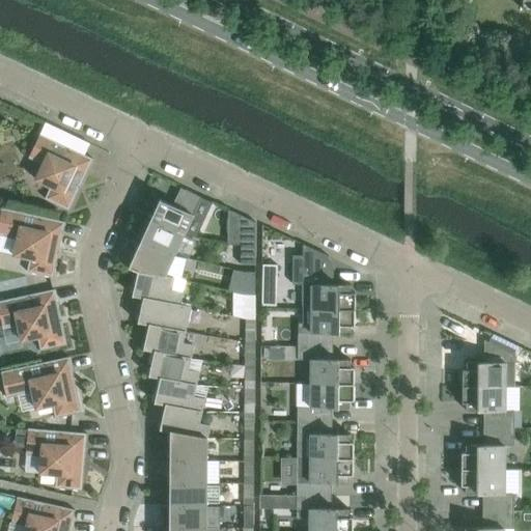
[(530,0),(522,0),(523,9),(530,9),(530,0)]
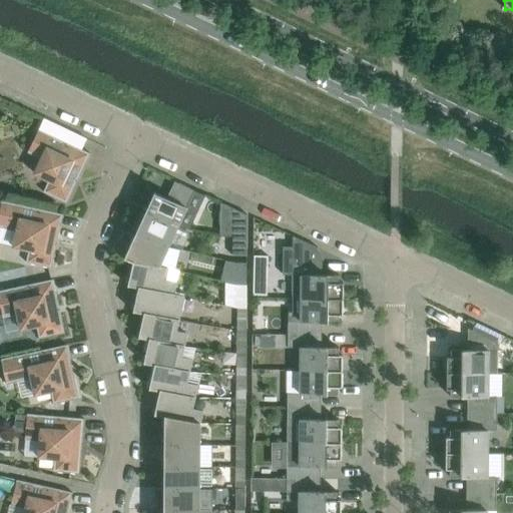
[(90,153),(81,148),(85,139),(85,140),(86,138),(44,118),(27,152),(41,158),(34,173),(49,180),(43,191),(66,202),(90,153)]
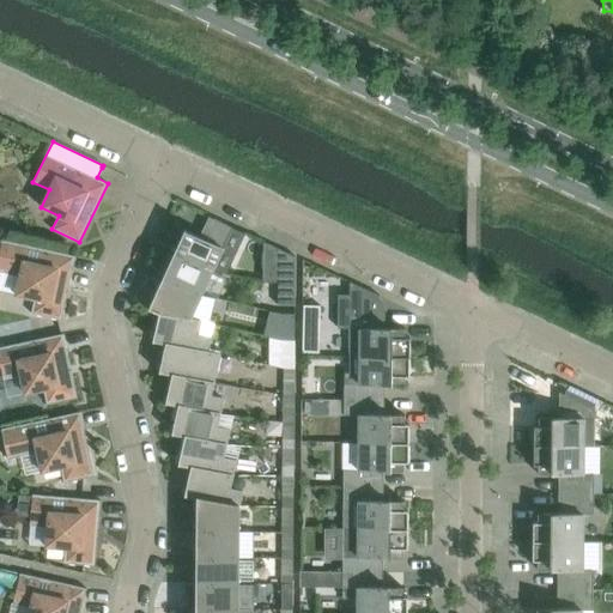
[(212,271),(232,226),(208,216),(208,217),(199,236),(186,230),(184,229),(174,254),(212,271)]
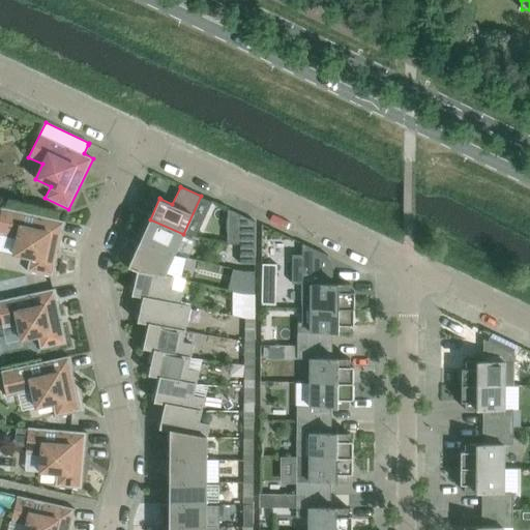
[(0,234),(17,238),(13,255),(30,258),(27,271),(53,276),(65,222),(0,206),(0,234)]
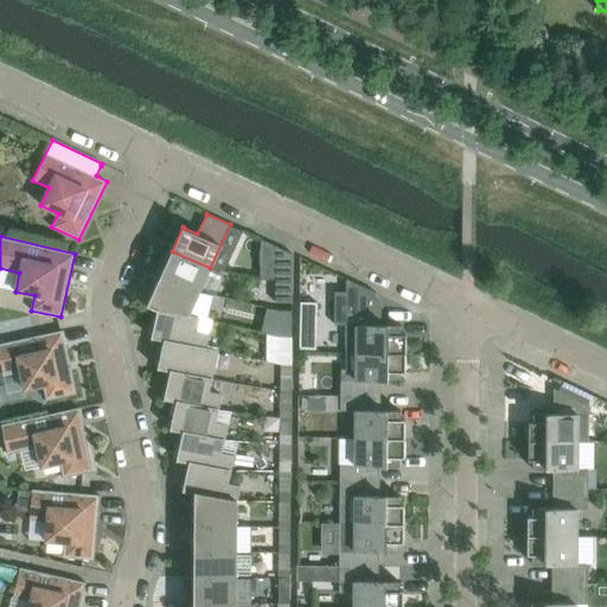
[(261,240),(261,279),(275,279),(275,246),(261,240)]
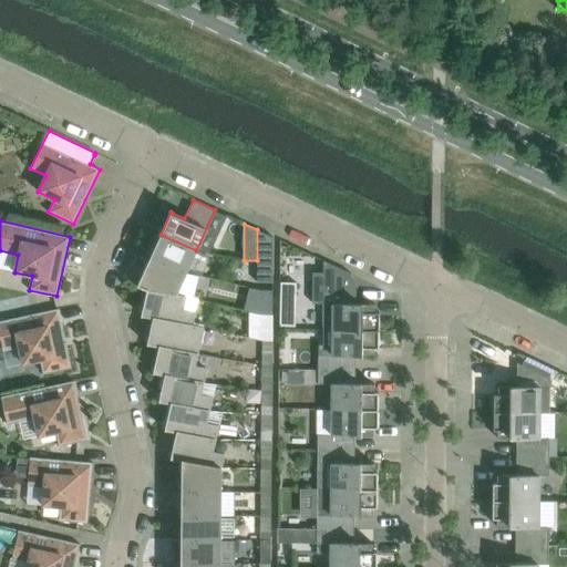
[(274,237),(257,229),(257,260),(257,282),(272,282),(274,237)]
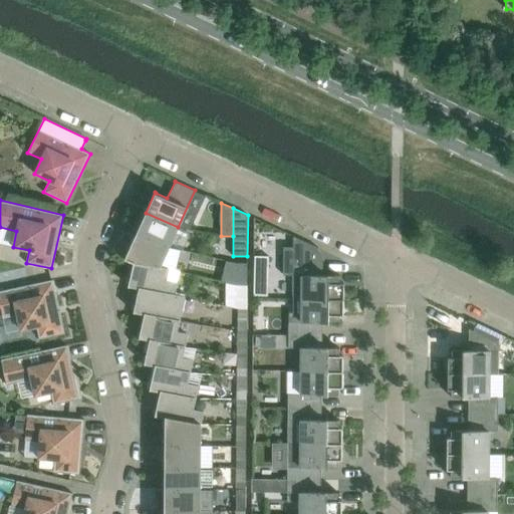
[(139,212),(135,221),(139,227),(137,231),(137,233),(169,247),(170,243),(178,227),(146,213),(145,215),(139,212)]
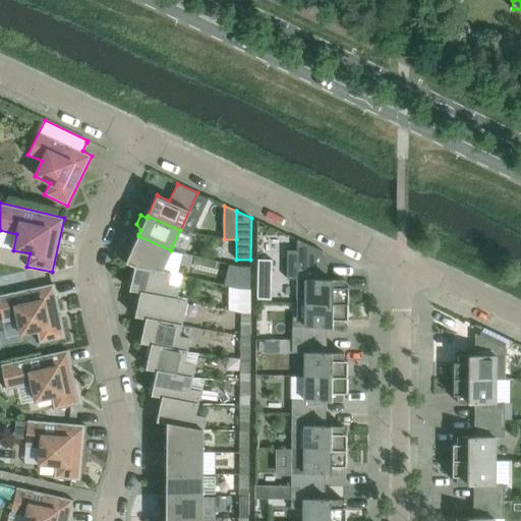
[(162,270),(171,250),(138,236),(126,263),(127,263),(127,262),(135,266),(135,265),(170,273),(170,272),(162,270)]
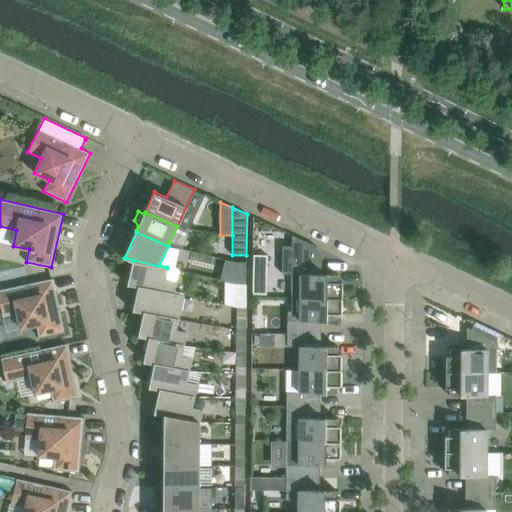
[(282,246),(282,274),(292,274),(291,297),(301,297),(342,298),(342,282),(338,281),(338,274),(317,274),(317,247),(292,235),(292,236),(292,246),(282,246)]
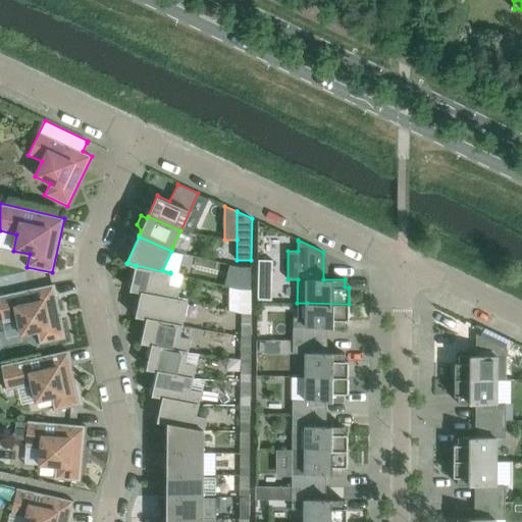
[(259,260),(258,276),(272,276),(272,260),(259,260)]
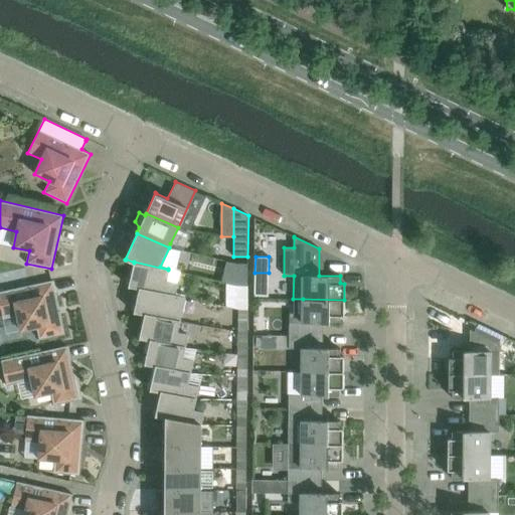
[(130,286),(139,288),(184,298),(184,297),(174,295),(176,283),(166,281),(168,270),(134,262),(134,263),(129,287),(130,287),(130,286)]
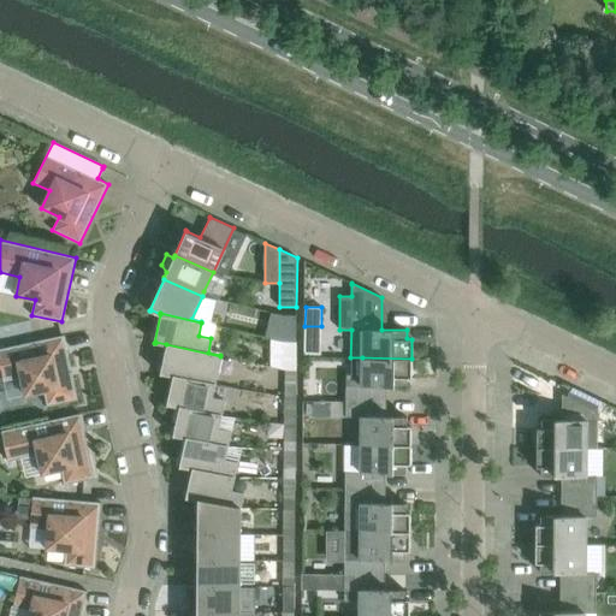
[(285,315),(278,341),(285,342),(296,342),(296,315),(285,315)]
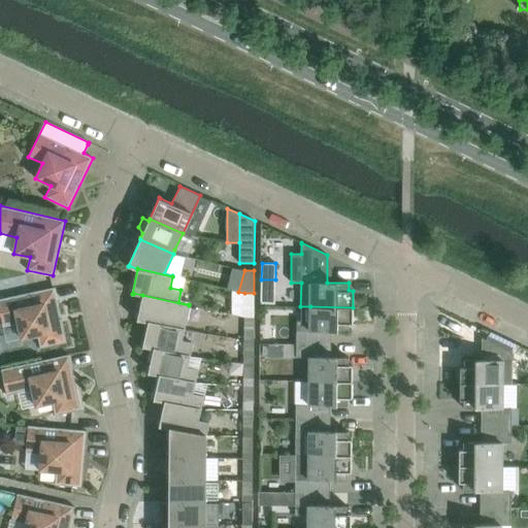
[(37,335),(40,348),(66,342),(54,287),(0,298),(0,314),(3,326),(18,323),(21,338),(37,335)]
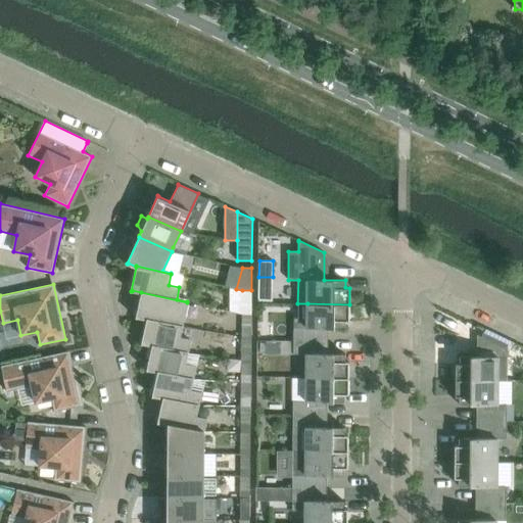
[(251,304),(251,290),(242,290),(242,304),(251,304)]
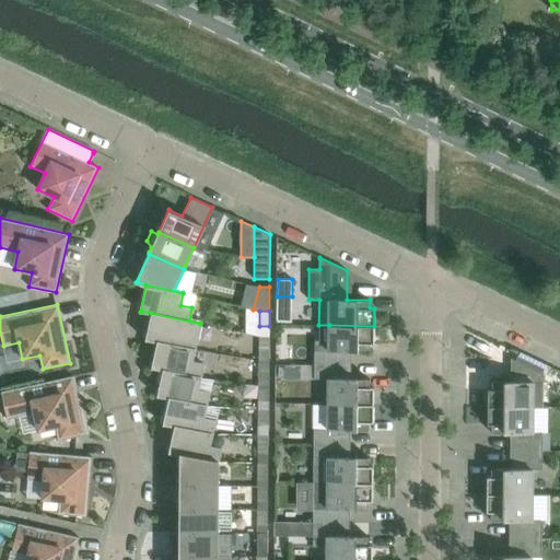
[(195,350),(200,324),(151,313),(146,340),(147,340),(147,339),(158,341),(195,350)]
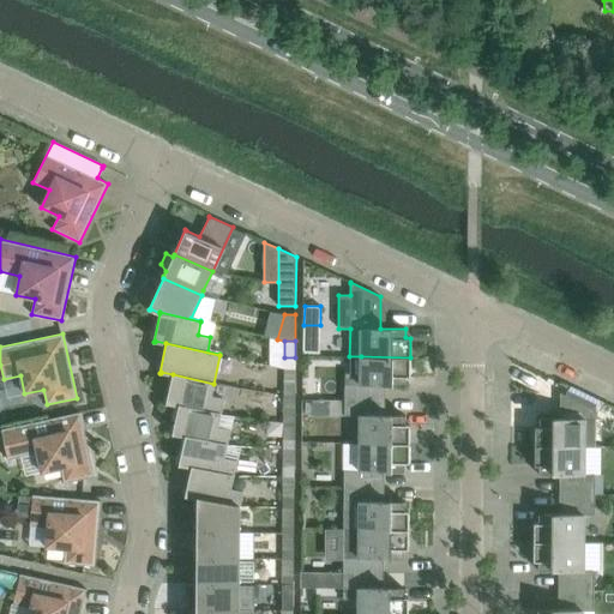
[(410,377),(410,357),(361,356),(361,385),(344,384),(344,399),(380,401),(380,385),(405,385),(405,377),(410,377)]
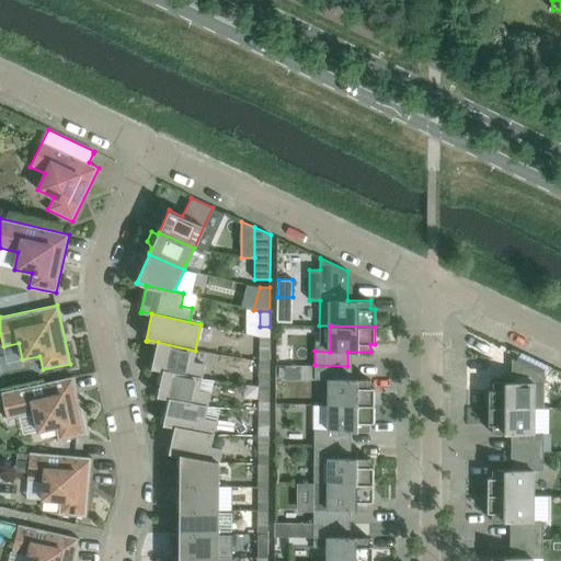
[(270,352),(270,336),(260,336),(260,352),(270,352)]
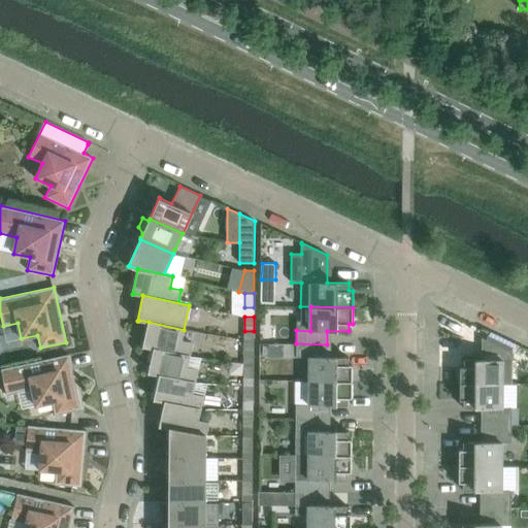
[(149,322),(142,347),(143,348),(144,347),(154,349),(189,357),(192,343),(180,341),(184,330),(149,322)]
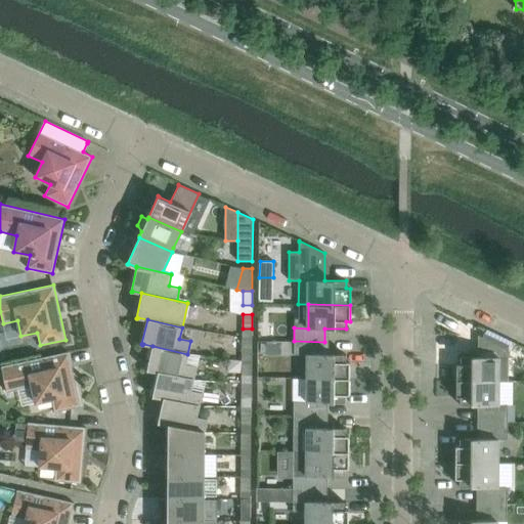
[(252,351),(252,337),(242,337),(242,351),(252,351)]
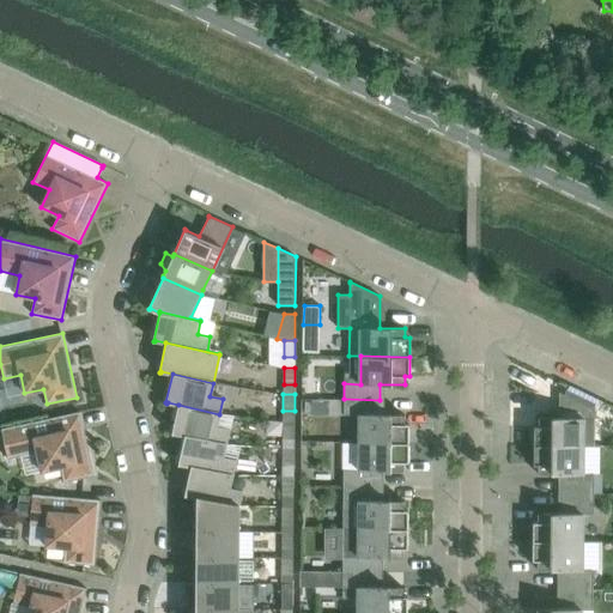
[(534,426),(533,445),(583,445),(583,418),(594,418),(594,410),(564,394),(564,417),(539,417),(538,426),(534,426)]
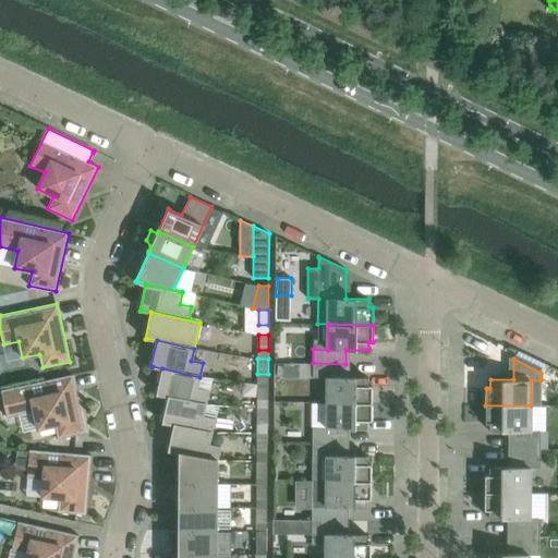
[(296,377),(296,364),(284,363),(284,365),(283,376),(283,377),(296,377)]
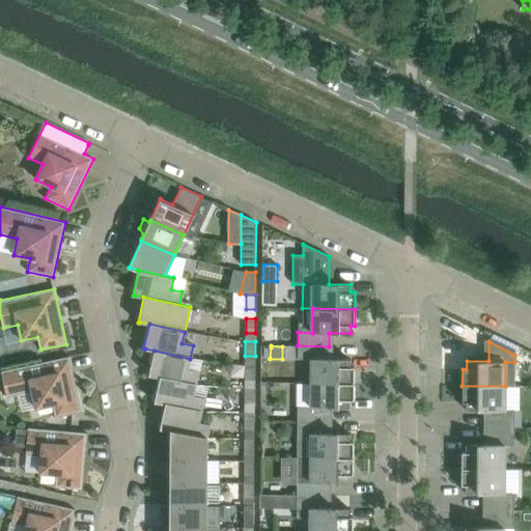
[(311,383),(354,384),(354,367),(351,366),(351,359),(328,359),(329,346),(298,345),(298,359),(311,359),(311,383)]
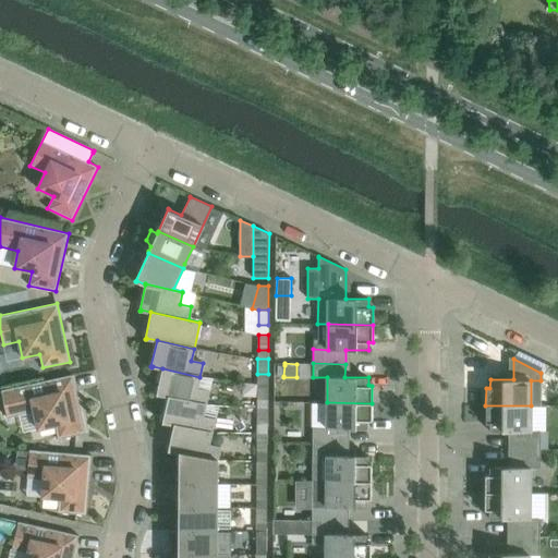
[(197,388),(199,377),(162,368),(156,395),(158,395),(168,397),(205,404),(208,390),(197,388)]
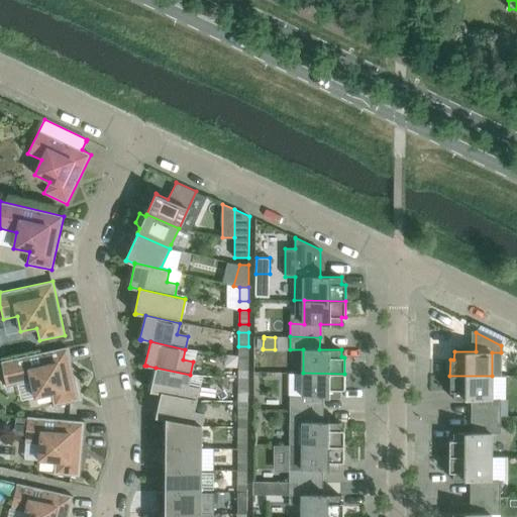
[(35,397),(50,394),(54,407),(79,401),(68,347),(1,362),(6,387),(31,382),(35,397)]
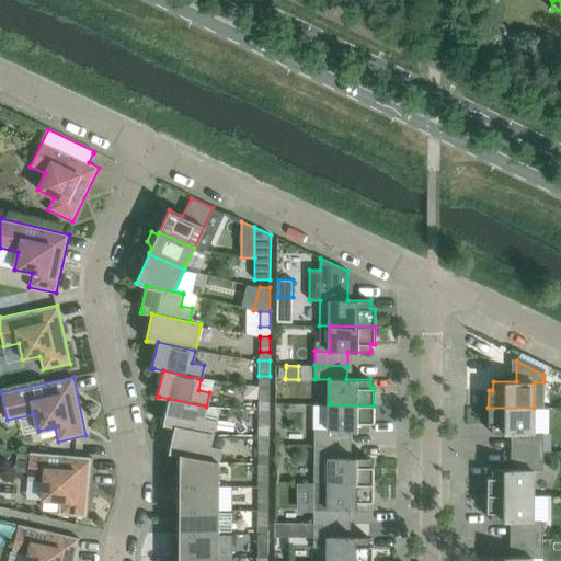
[(268,401),(268,386),(259,386),(259,401),(268,401)]
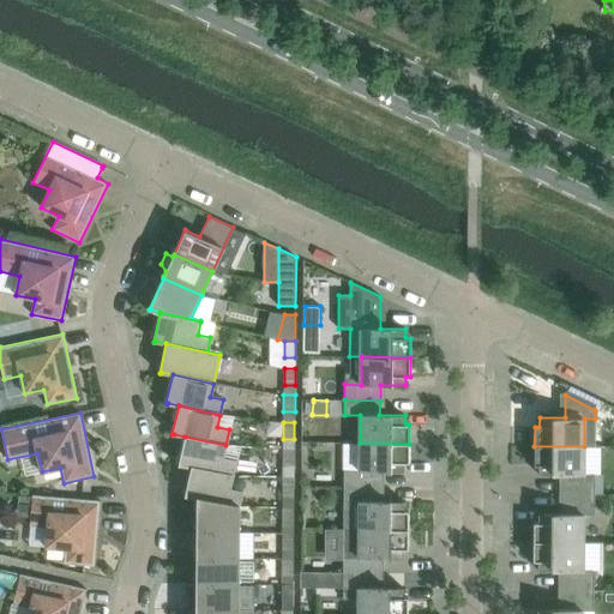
[(180,465),(192,468),(192,467),(233,476),(236,461),(223,458),(226,445),(185,437),(179,465),(180,465)]
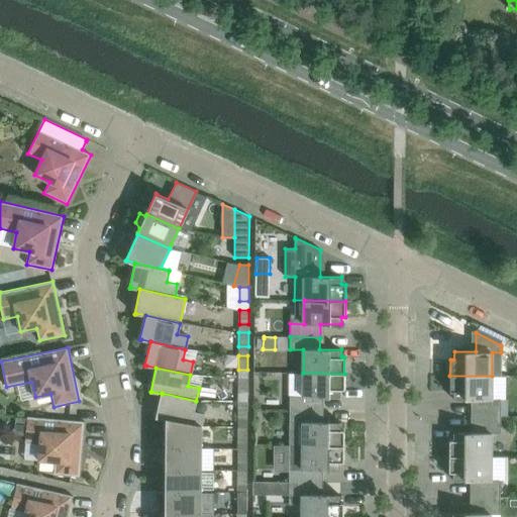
[(344,390),(344,374),(303,373),(303,397),(290,396),(290,409),(319,410),(319,397),(340,397),(340,390),(344,390)]
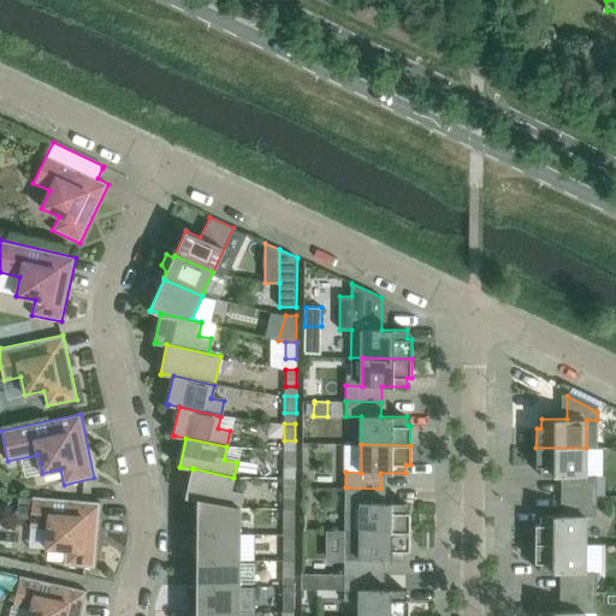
[(535,448),(535,467),(540,467),(540,475),(566,477),(566,496),(597,496),(597,475),(586,475),(586,448),(535,448)]
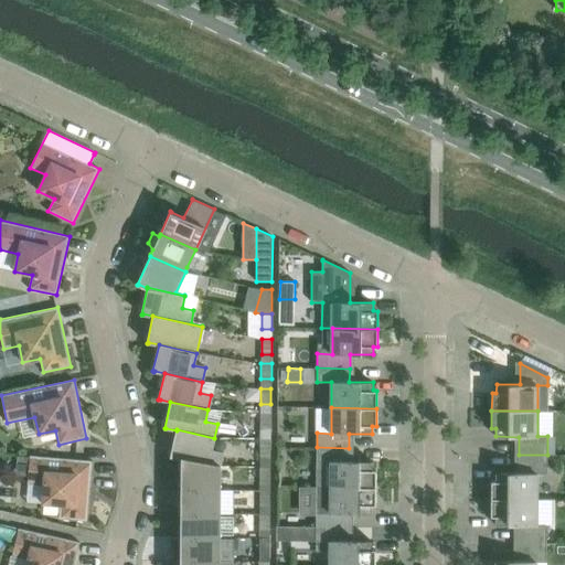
[(270,428),(270,413),(260,413),(260,428),(270,428)]
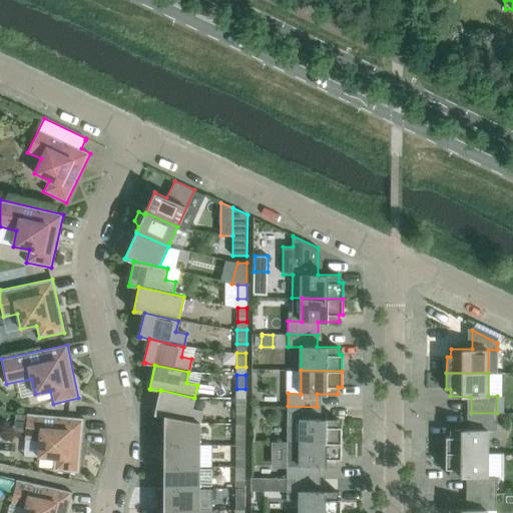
[(191,409),(194,398),(160,390),(160,391),(154,415),(155,415),(155,414),(164,416),(199,423),(202,411),(191,409)]
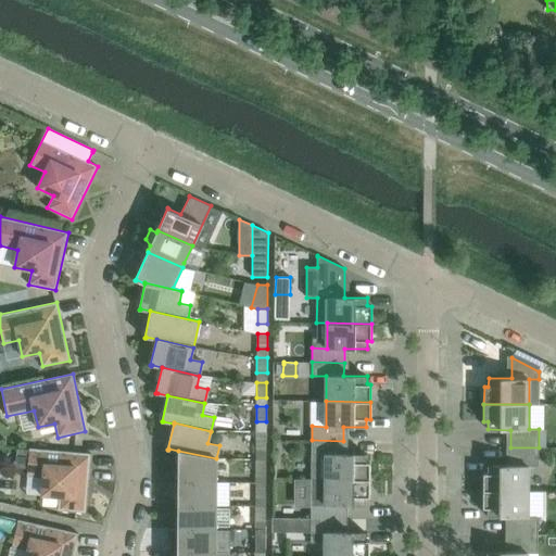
[(266,446),(266,431),(256,431),(256,446),(266,446)]
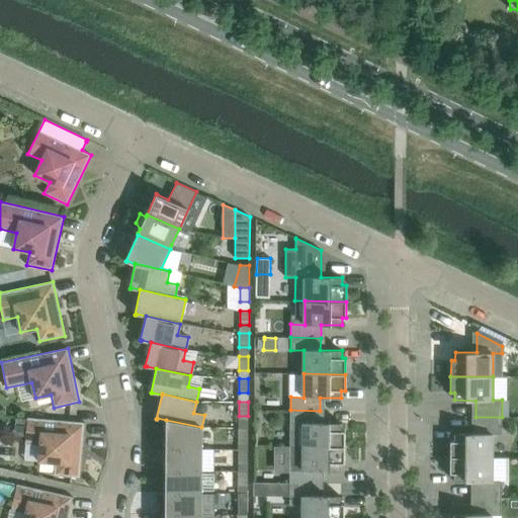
[(289,423),(289,446),(345,447),(345,430),(341,430),(341,423),(324,423),(320,423),(320,411),(290,410),(289,423)]
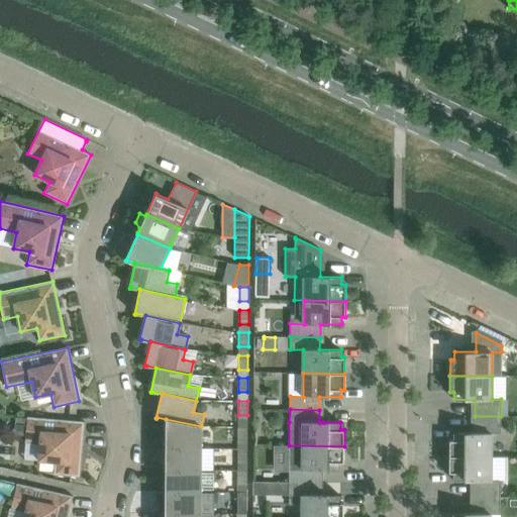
[(13,434),(25,435),(27,417),(15,416),(13,434)]
